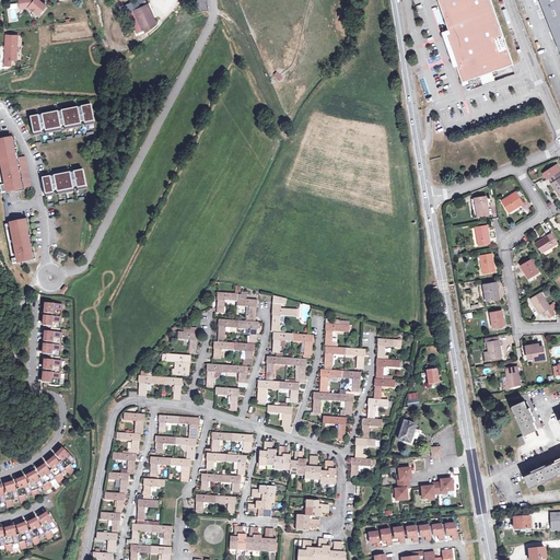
[(38,0),(19,0),(20,8),(27,7),(28,6),(32,9),(31,9),(37,14),(44,4),(42,2),(38,0)]
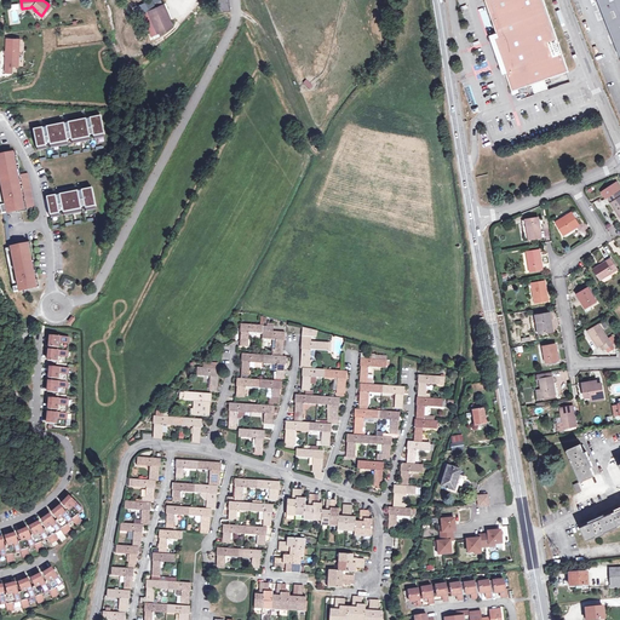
[(544,0),(484,0),(499,36),(494,39),(512,92),(533,85),(544,81),(569,72),(544,0)]
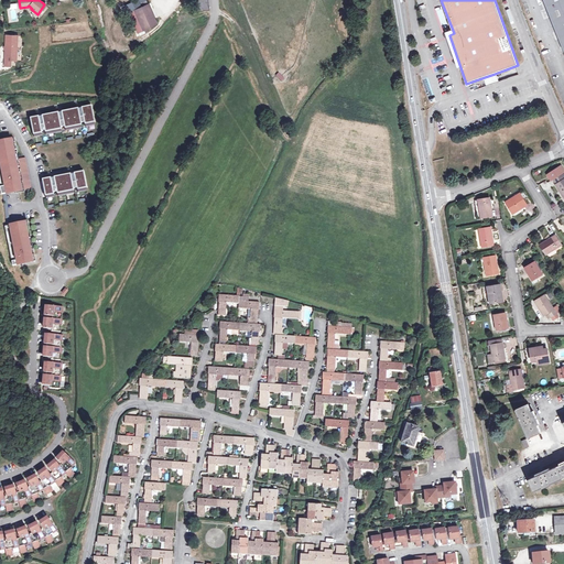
[(563,0),(543,0),(563,52),(563,0)]
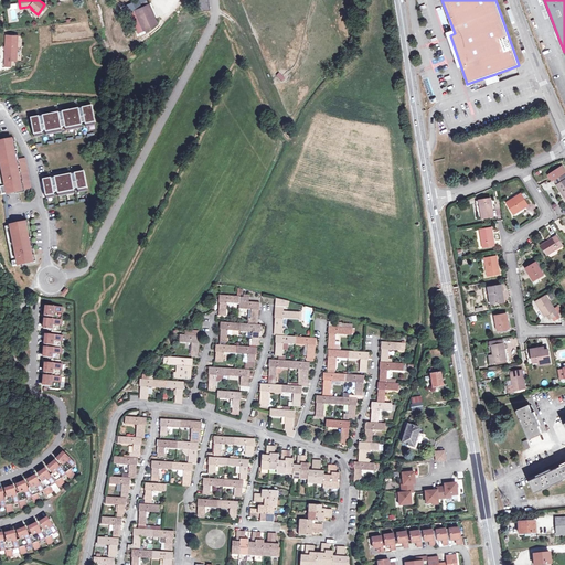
[(140,7),(135,10),(144,30),(157,24),(148,3),(140,7)]
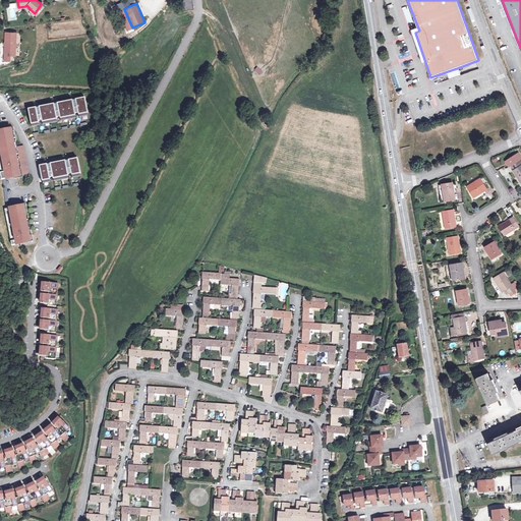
[(132,27),(124,9),(120,11),(128,30),(132,27)]
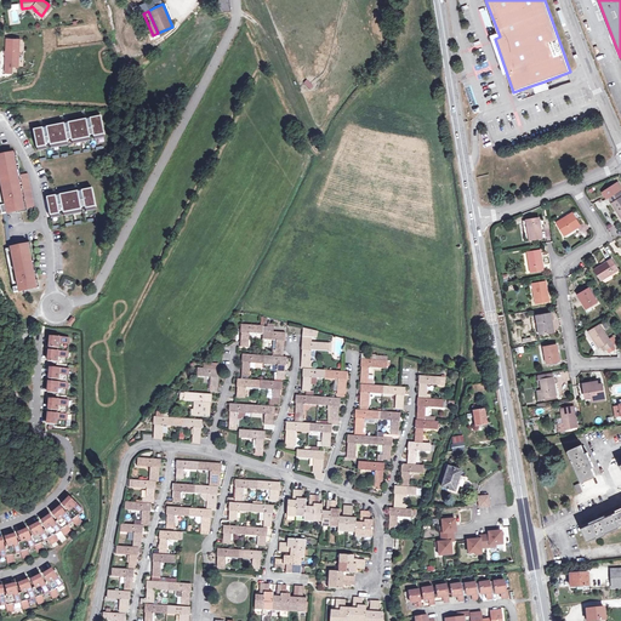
[(18,40),(6,39),(5,73),(11,73),(11,63),(17,63),(18,40)]
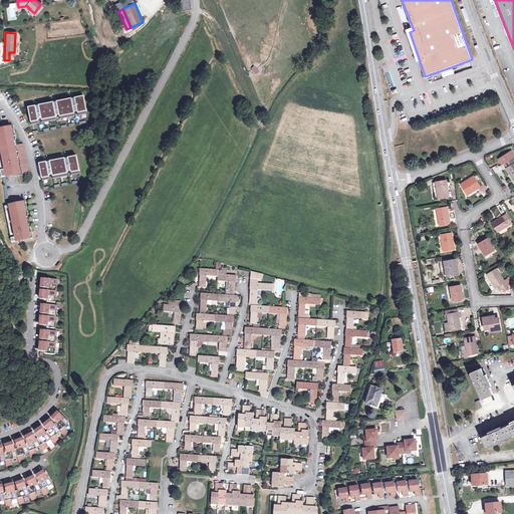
[(442,70),(444,77),(454,74),(451,67),(442,70)]
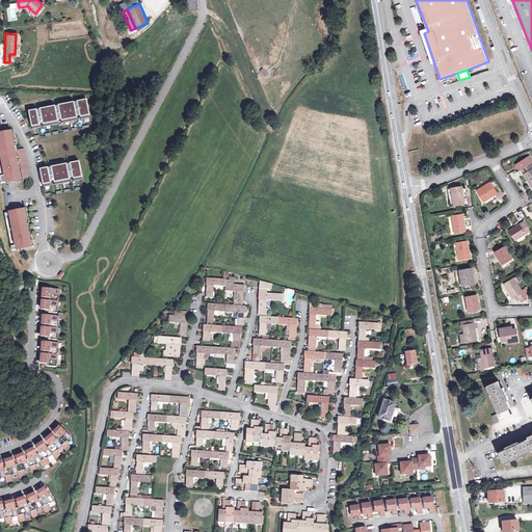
[(86,100),(77,102),(80,115),(80,117),(89,115),(86,100)]
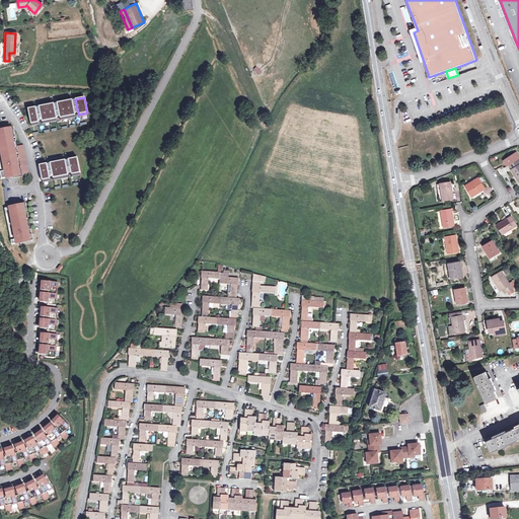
[(72,99),(57,102),(57,103),(59,116),(60,118),(75,115),(74,113),(72,100),(72,99)]
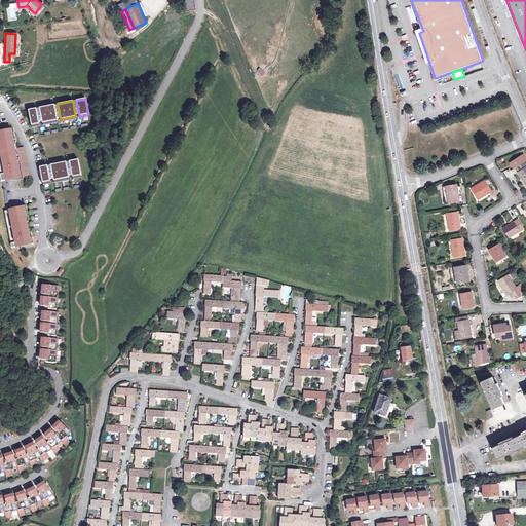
[(54,105),(39,108),(42,121),(42,123),(58,120),(57,118),(54,105)]
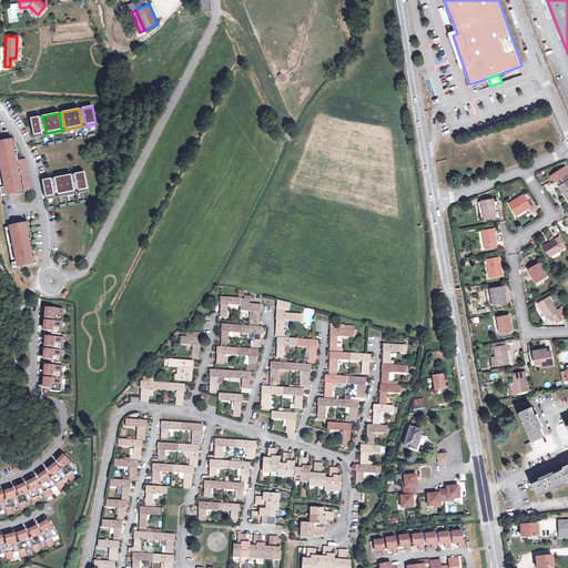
[(39,117),(30,119),(33,135),(42,133),(41,131),(39,118),(39,117)]
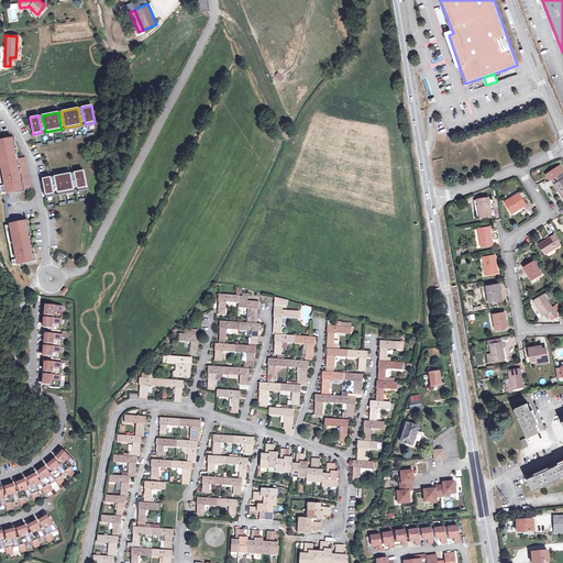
[(13,139),(0,141),(0,186),(1,194),(31,188),(25,157),(18,159),(13,139)]
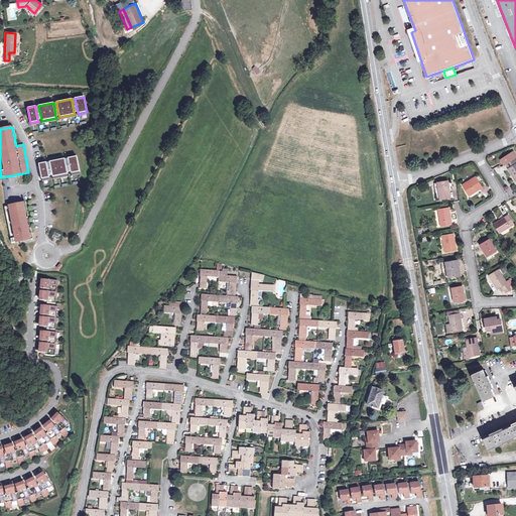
[(424,150),(426,155),(433,153),(431,147),(424,150)]
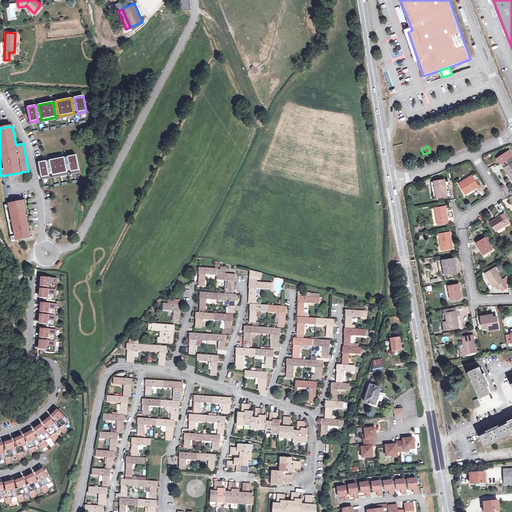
[(500,164),(502,162),(505,167),(504,168),(511,180),(511,179),(511,157),(511,156),(511,155),(509,150),(497,158),(500,164)]
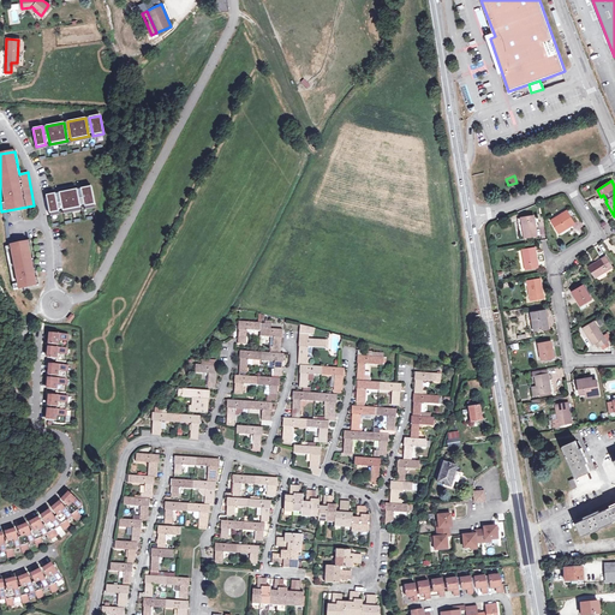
[(91,186),(81,189),(81,190),(84,204),(84,207),(95,204),(91,186)]
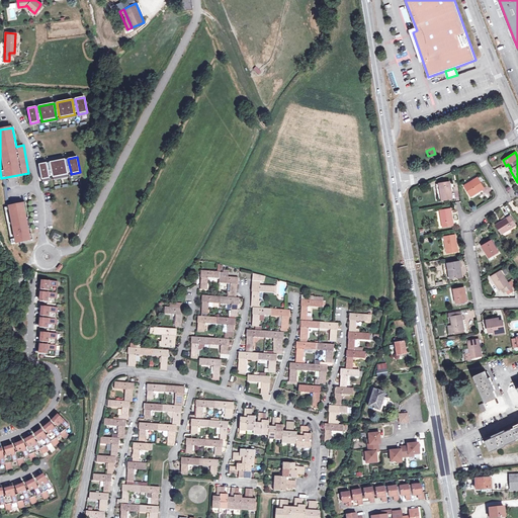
[(65,160),(50,163),(53,176),(53,178),(68,175),(67,173),(65,160)]
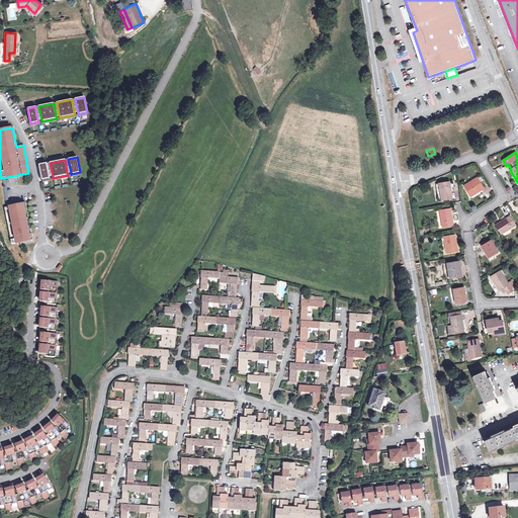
[(47,163),(38,165),(41,180),(50,178),(49,176),(47,164),(47,163)]
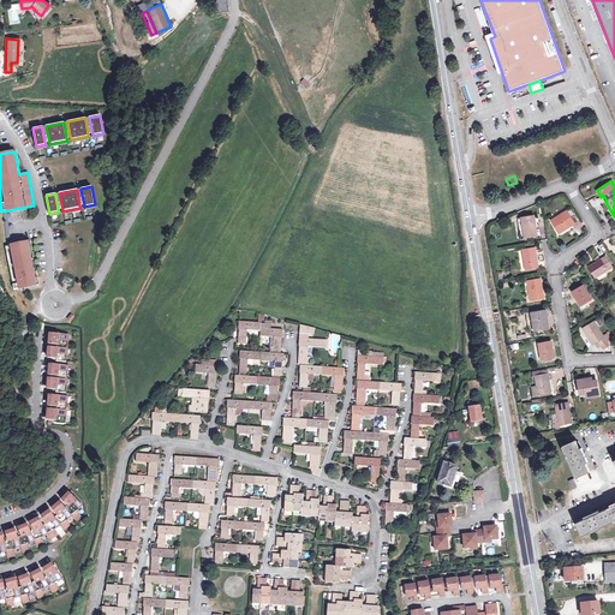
[(575,224),(571,216),(567,212),(551,221),(559,233),(575,224)]
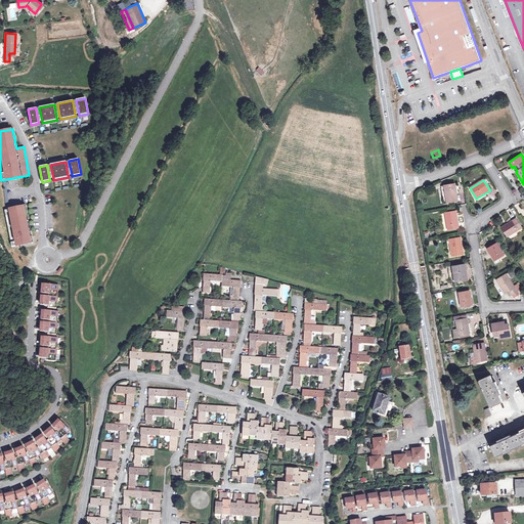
[(459,201),(455,184),(444,186),(447,203),(459,201)]
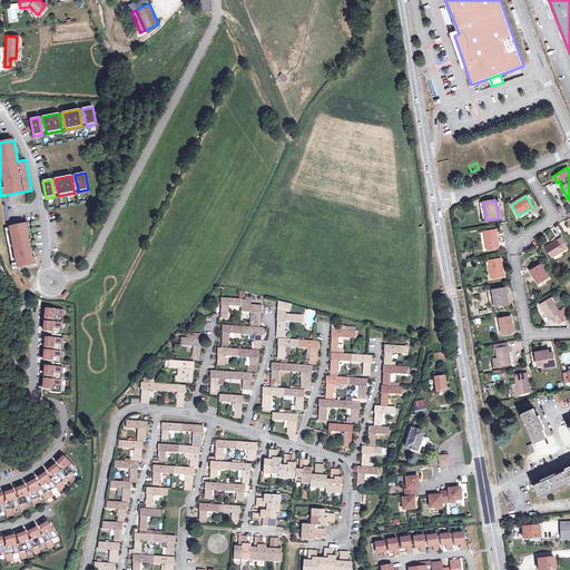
[(28,224),(6,228),(13,268),(35,264),(28,224)]
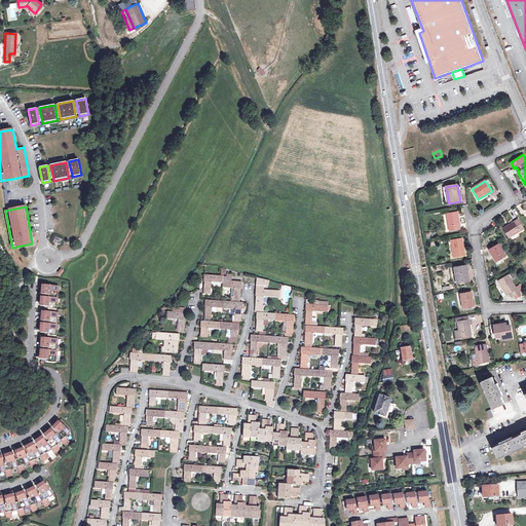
[(450,230),(460,228),(458,213),(447,215),(450,230)]
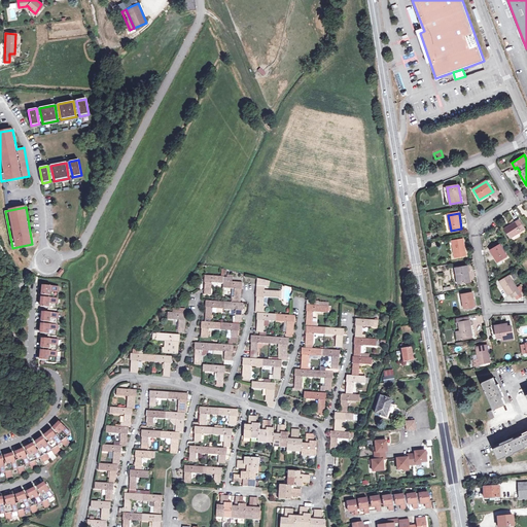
[(519,220),(505,229),(512,238),(525,230),(519,220)]
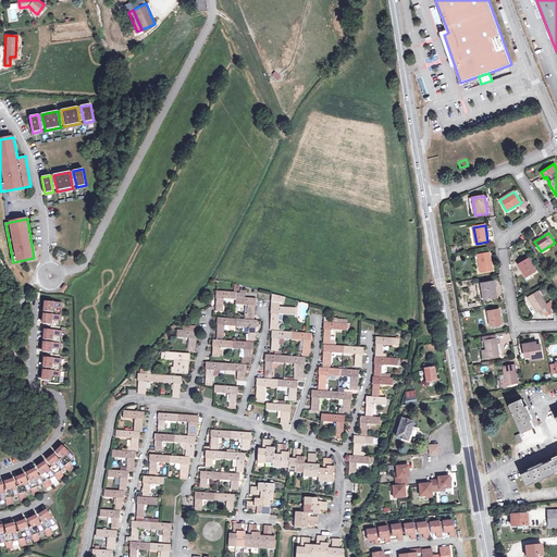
[(479,255),(481,272),(493,270),(490,254),(479,255)]
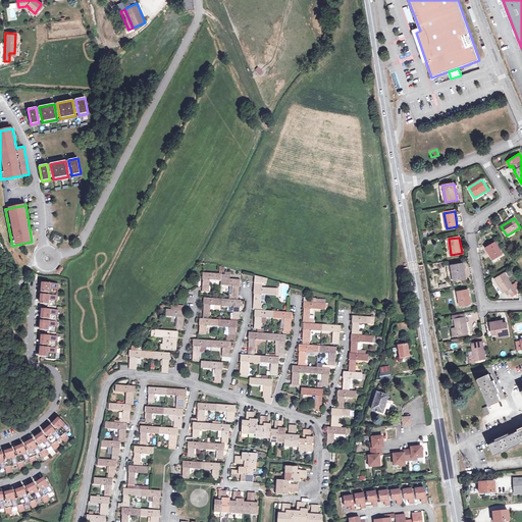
[(486,248),(492,259),(497,257),(502,254),(496,243),(497,242),(494,239),(485,245),(487,248),(486,248)]
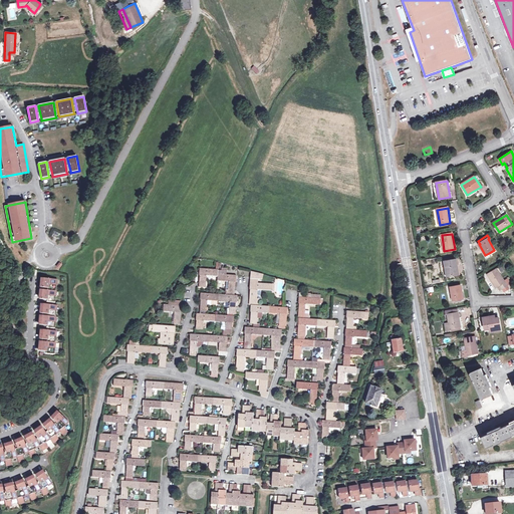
[(444,262),(447,276),(459,274),(456,260),(444,262)]
